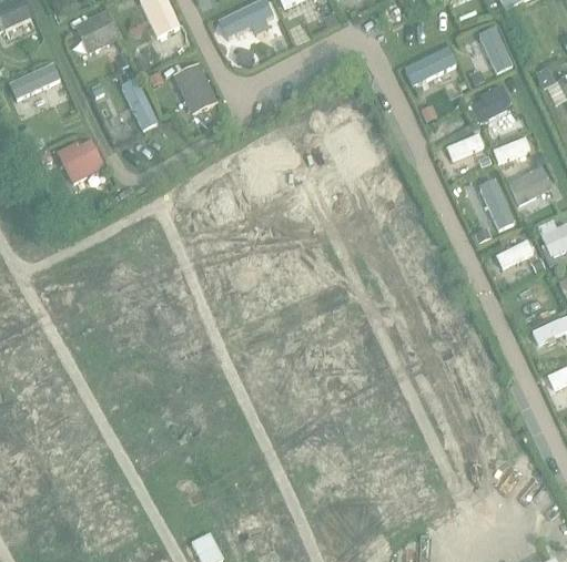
[(6,28),(31,17),(23,0),(10,0),(0,4),(0,18),(6,28)]
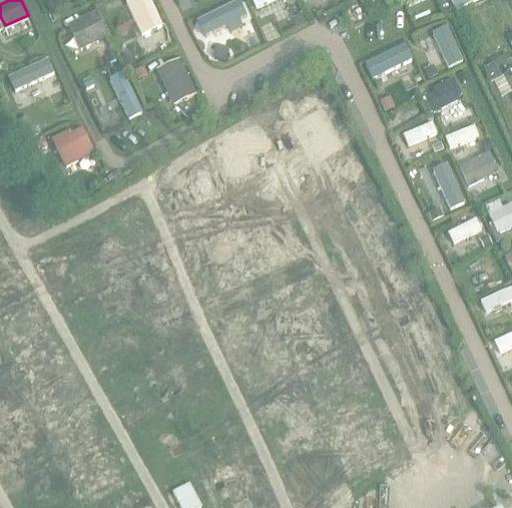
[(162,22),(151,0),(126,0),(141,32),(162,22)]
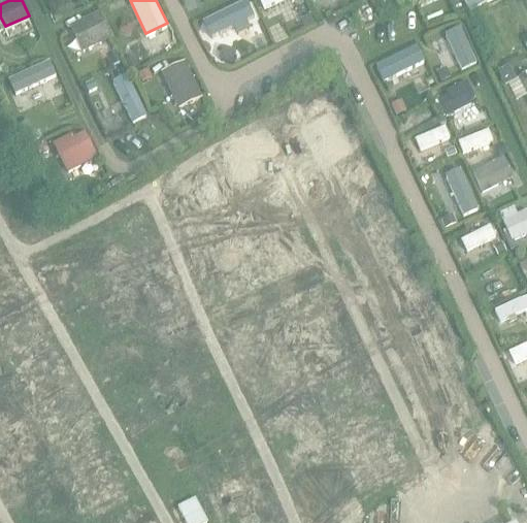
[(243,0),(215,14),(220,26),(256,9),(251,0),(249,0),(243,2),(243,0)]
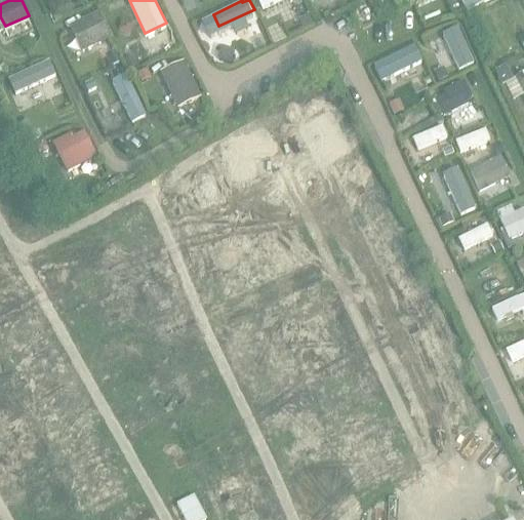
[(469,15),(497,0),(460,0),(469,15)]
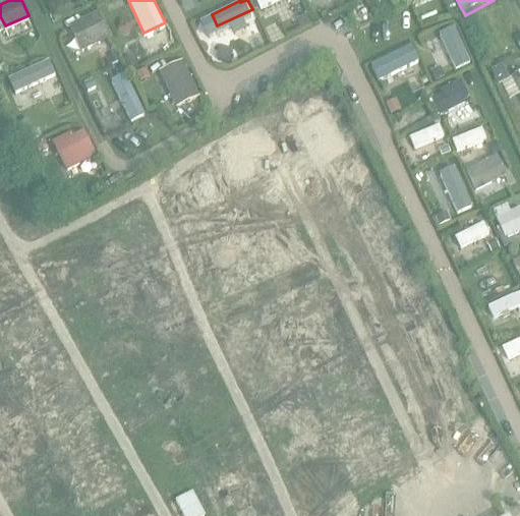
[(98,9),(68,22),(80,49),(110,35),(98,9)]
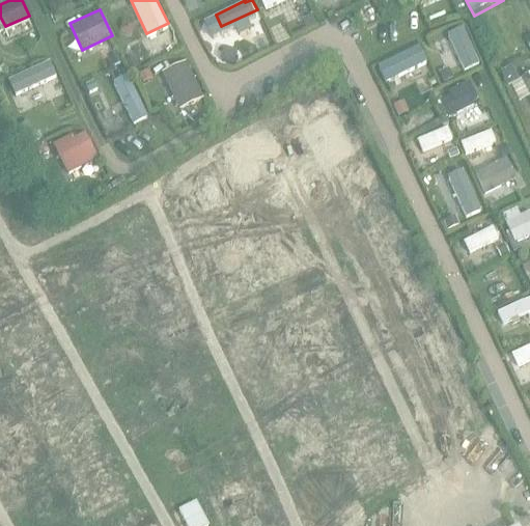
[(413,53),(383,67),(389,79),(418,64),(413,53)]
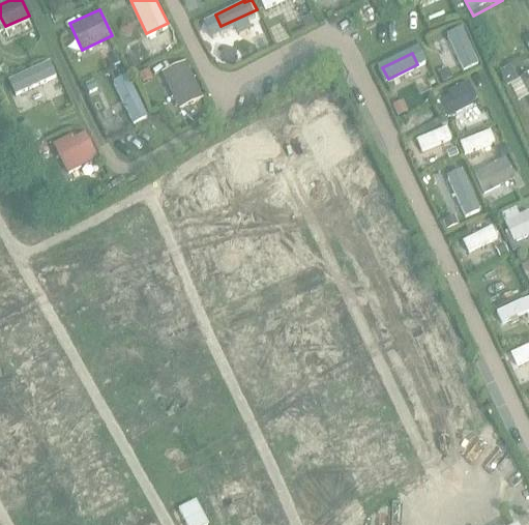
[(171,75),(184,104),(203,95),(186,61),(170,69),(172,75),(171,75)]
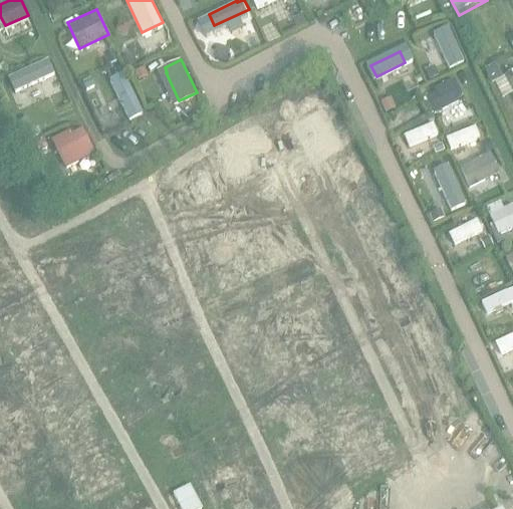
[(32,94),(59,80),(51,63),(41,68),(37,60),(20,69),(32,94)]
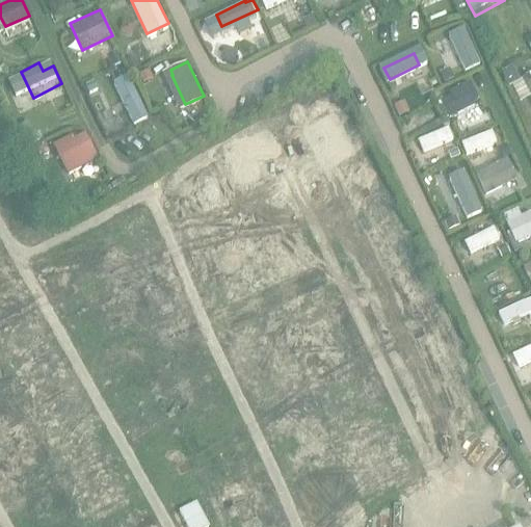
[(501,69),(509,83),(521,77),(512,62),(501,69)]
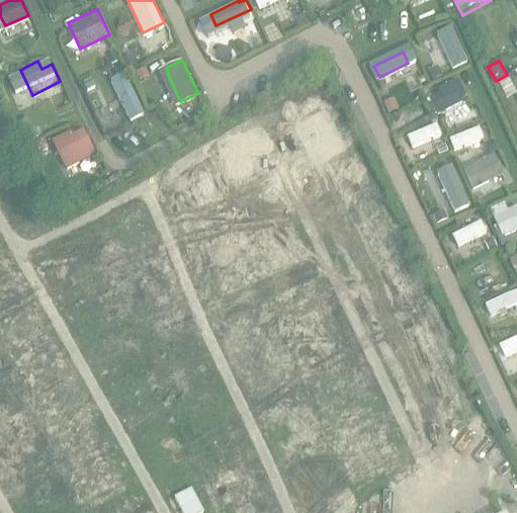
[(516,69),(508,74),(516,91),(516,69)]
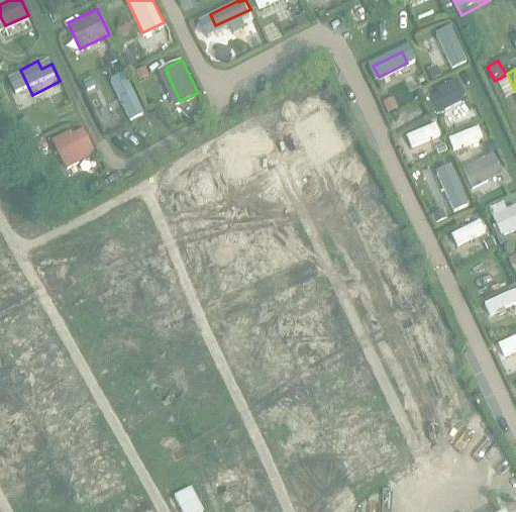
[(141,106),(129,81),(127,82),(123,72),(115,76),(120,85),(103,93),(112,110),(124,104),(128,112),(141,106)]
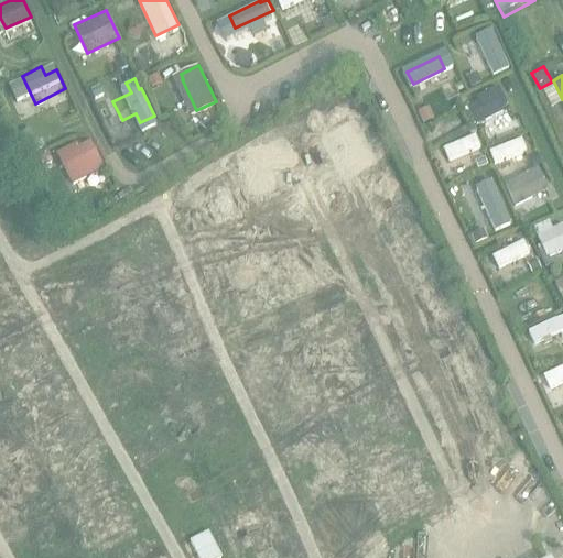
[(476,121),(476,122),(509,106),(498,84),(477,94),(479,98),(464,106),(473,122),(476,121)]
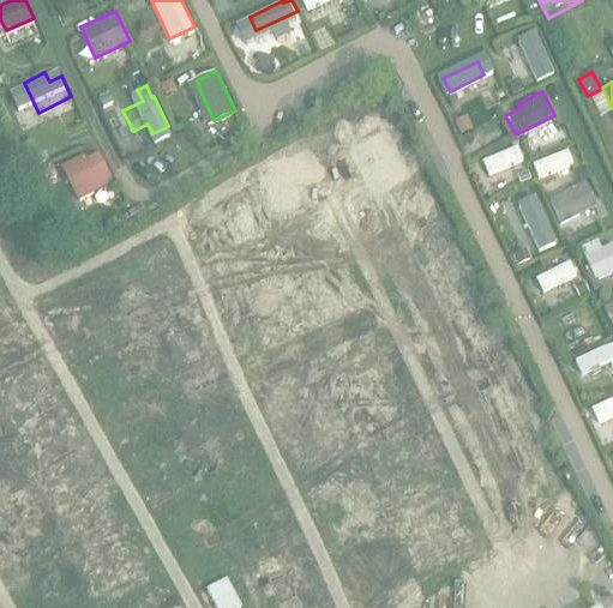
[(347,112),(330,156),(361,167),(383,128),(347,112)]
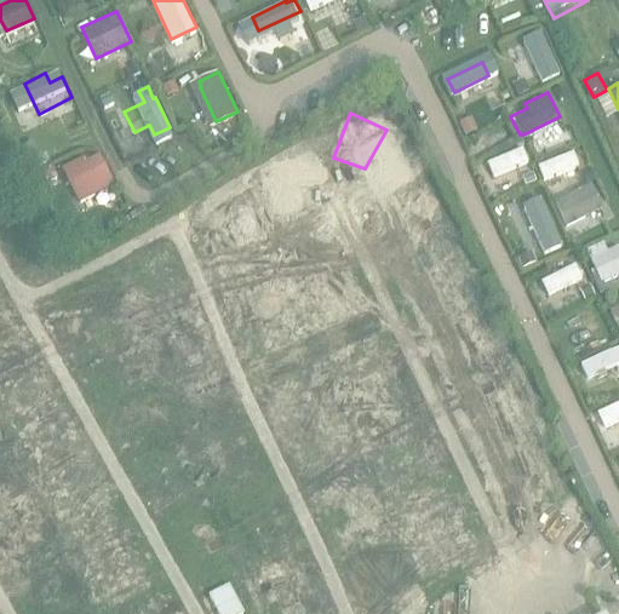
[(164,141),(129,155),(135,168),(168,154),(164,141)]
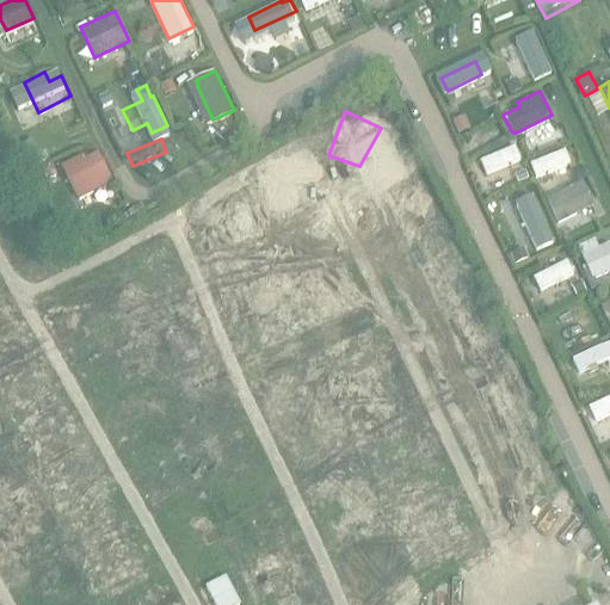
[(515,143),(480,158),(486,171),(521,156),(515,143)]
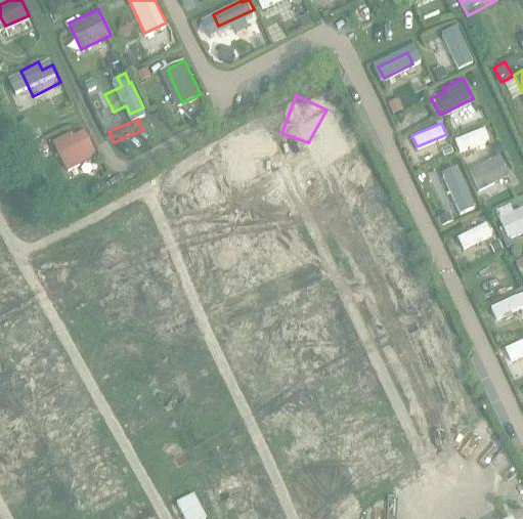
[(484,126),(454,137),(460,149),(489,137),(484,126)]
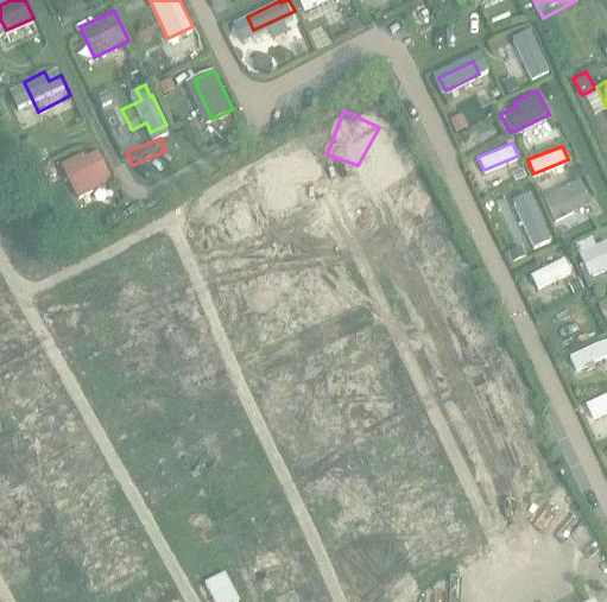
[(78,196),(113,178),(97,149),(86,154),(83,150),(61,162),(78,196)]
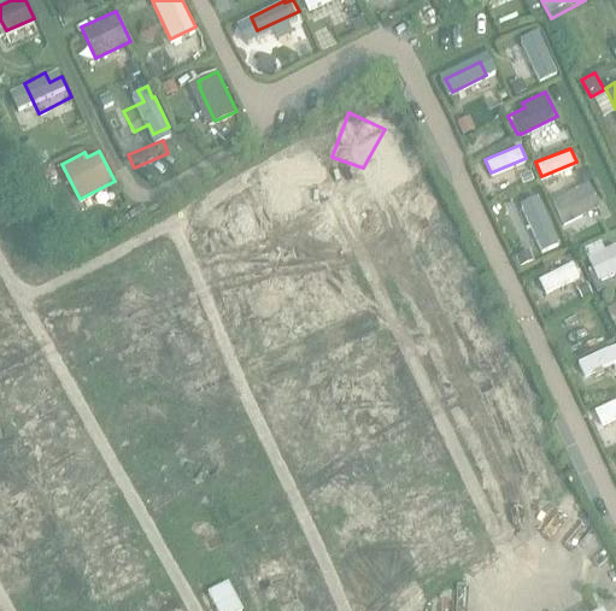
[(0,165),(0,211),(12,168),(0,165)]
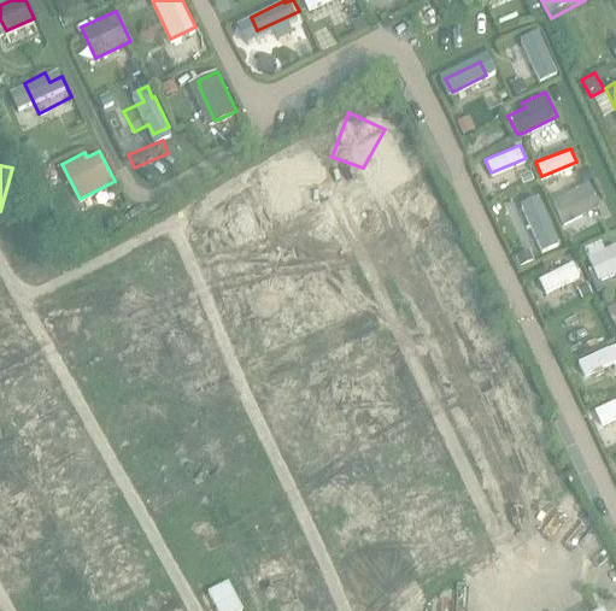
[(256,172),(254,223),(288,219),(291,178),(256,172)]
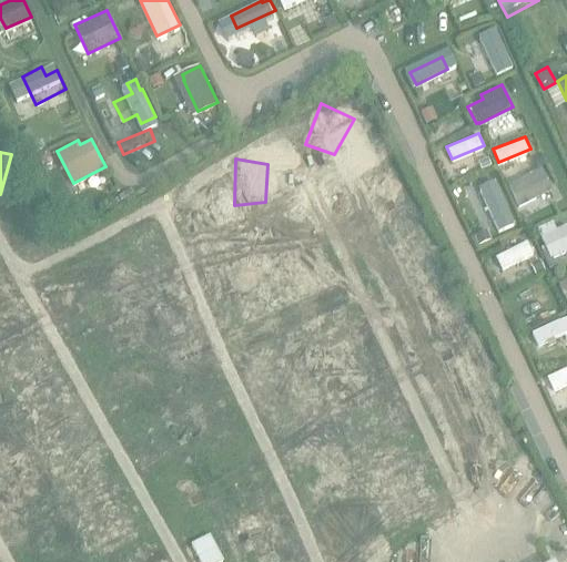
[(542,165),(508,181),(519,204),(553,187),(542,165)]
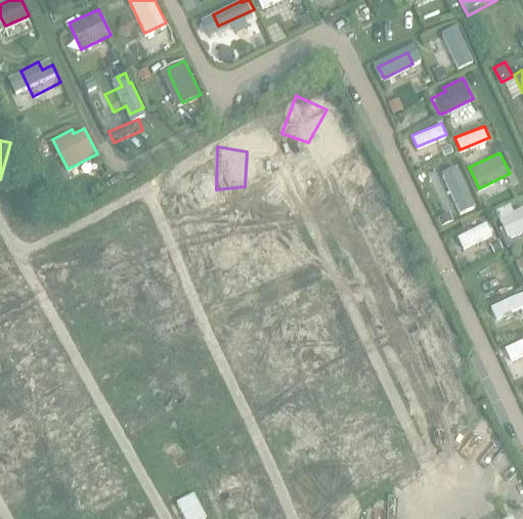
[(456,162),(442,167),(459,208),(472,203),(456,162)]
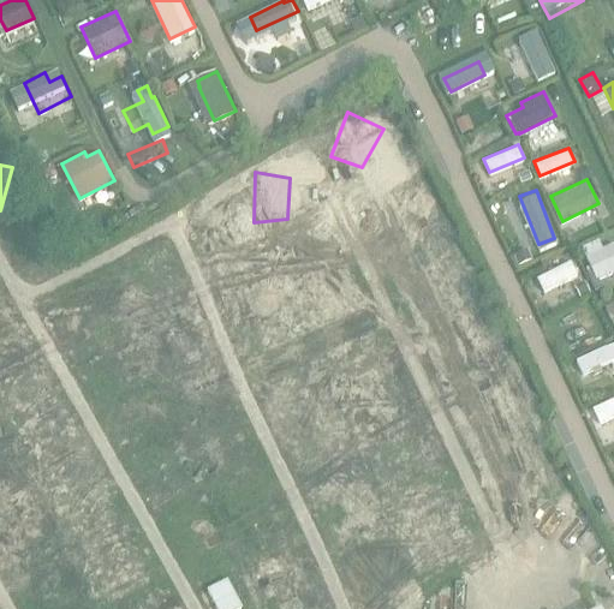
[(388,193),(375,238),(411,248),(419,203),(388,193)]
